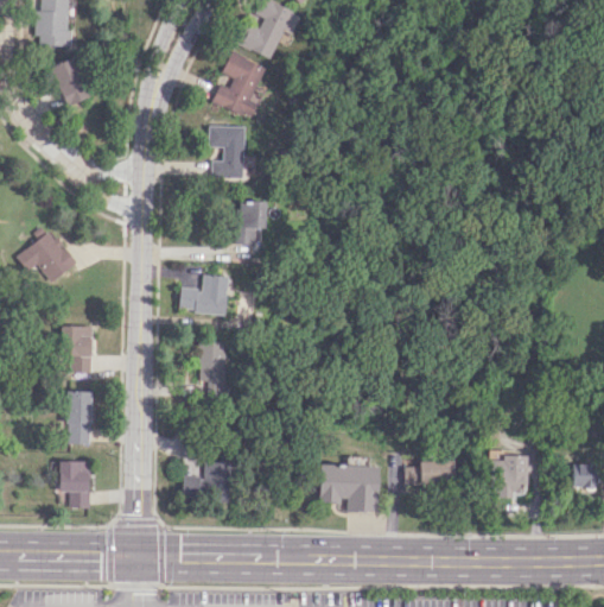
[(69,30),(69,0),(42,0),(42,10),(38,10),(37,46),(78,46),(78,30),(69,30)]
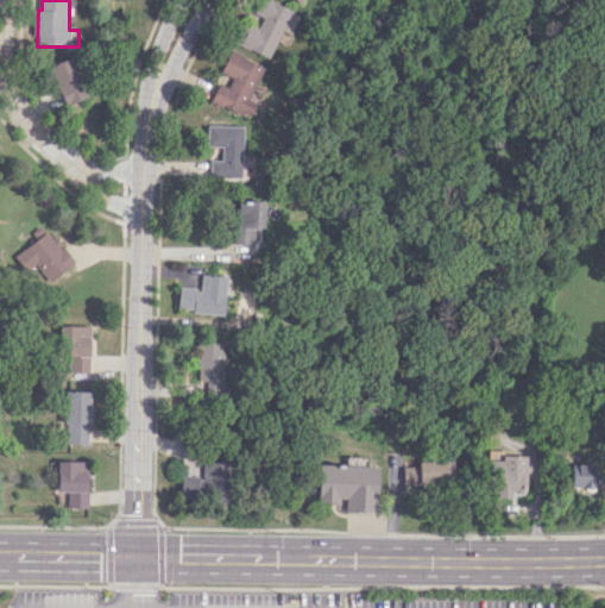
[(273,58),(282,31),(294,35),(301,13),(263,0),(260,0),(256,17),(262,18),(258,31),(243,25),(235,45),(273,58)]
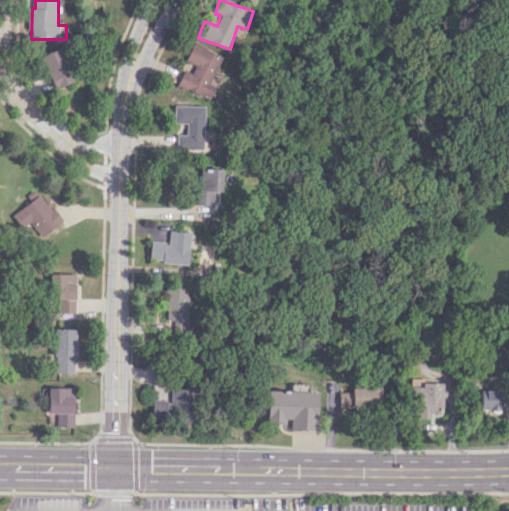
[(212,84),(224,56),(195,44),(187,62),(197,66),(194,74),(186,70),(180,86),(212,99),(218,86),(212,84)]
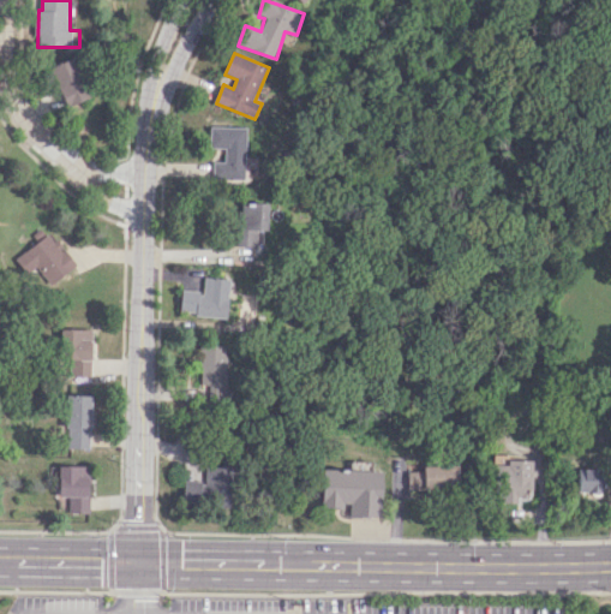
[(53,69),(71,107),(95,96),(77,58),(53,69)]
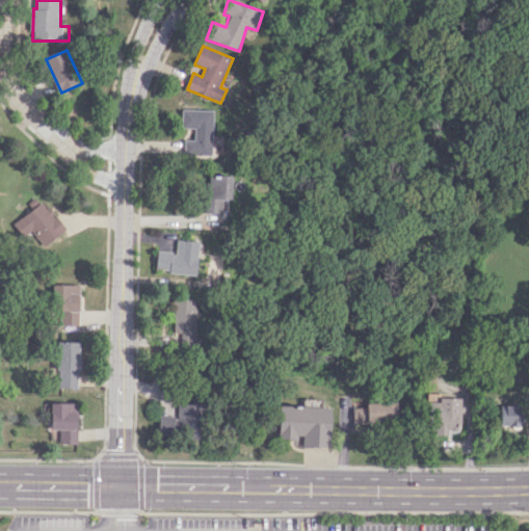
[(215,111),(183,110),(183,128),(196,129),(195,140),(187,140),(186,156),(214,156),(215,111)]
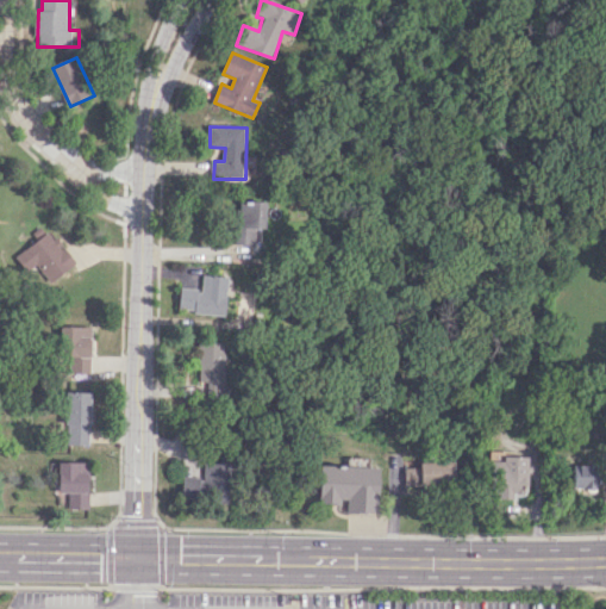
[(267,202),(239,202),(238,246),(266,246),(267,202)]
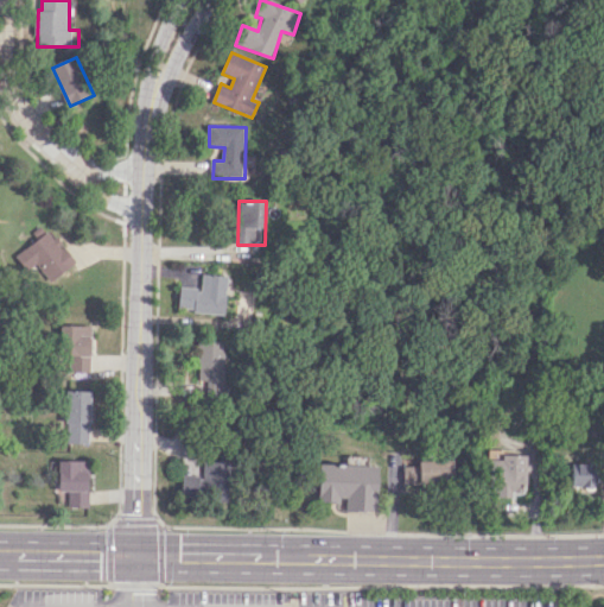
[(77,265),(48,225),(36,234),(40,240),(19,255),(30,271),(39,264),(53,283),(77,265)]
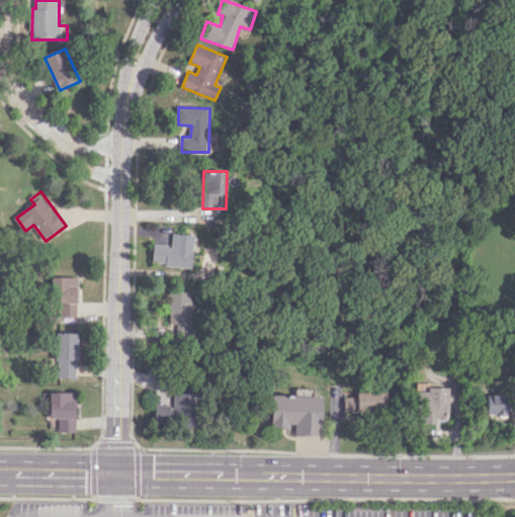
[(155,244),(154,265),(195,267),(197,235),(173,234),(172,246),(155,244)]
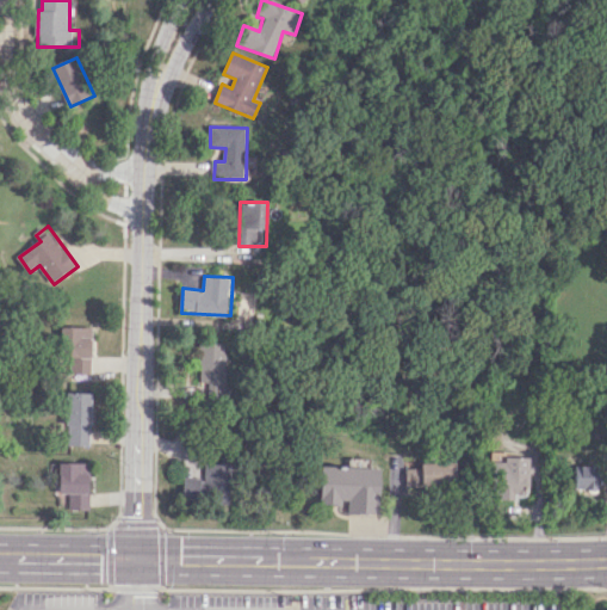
[(94,328),(68,327),(67,374),(93,375),(94,328)]
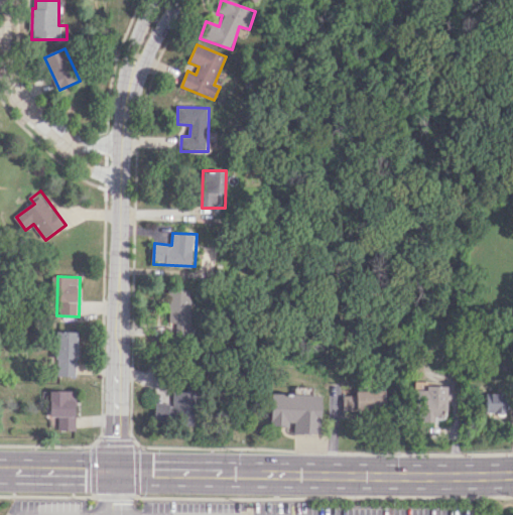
[(169,326),(177,326),(177,333),(191,334),(194,291),(170,290),(169,326)]
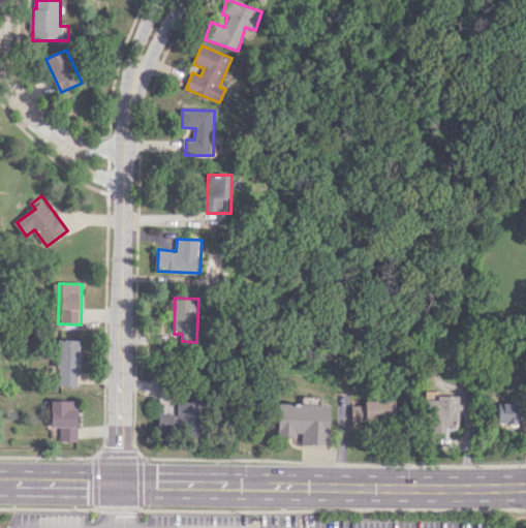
[(59,386),(80,386),(81,340),(60,340),(59,386)]
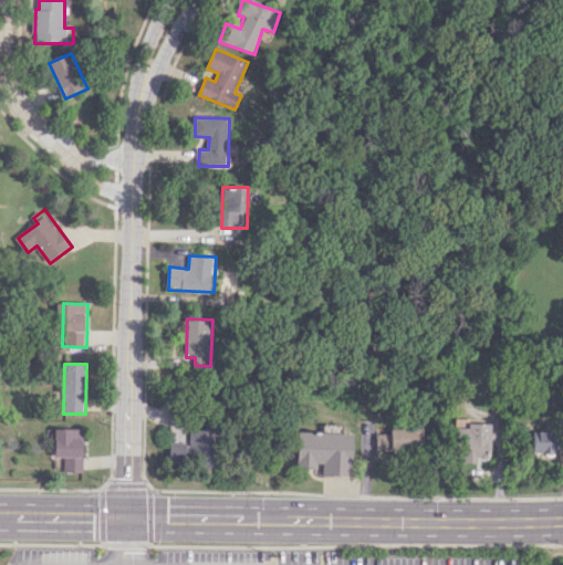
[(492,425),(469,424),(468,462),(491,463),(492,425)]
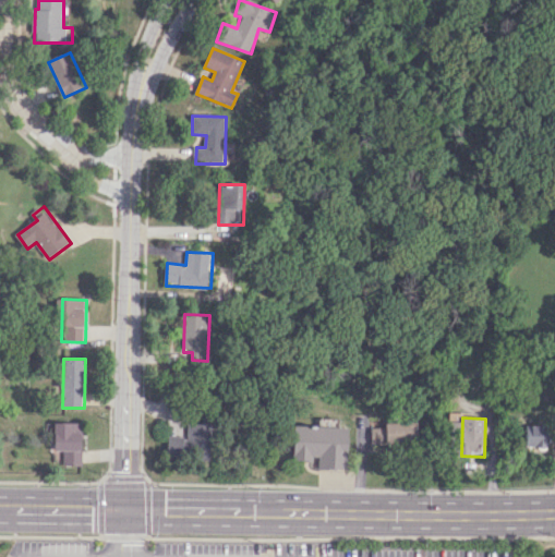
[(418,445),(419,420),(369,420),(369,445),(418,445)]
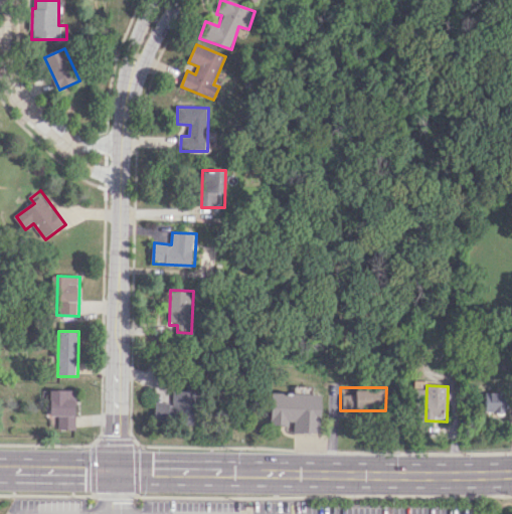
[(50,416),(58,416),(58,430),(74,430),(75,390),(50,390),(50,416)]
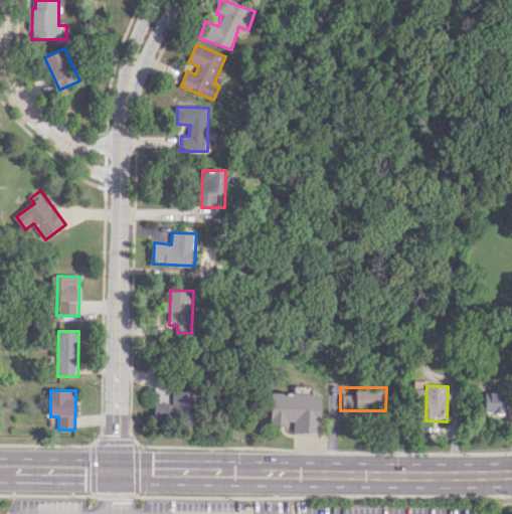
[(194,423),(195,392),(173,391),(173,403),(156,403),(156,422),(194,423)]
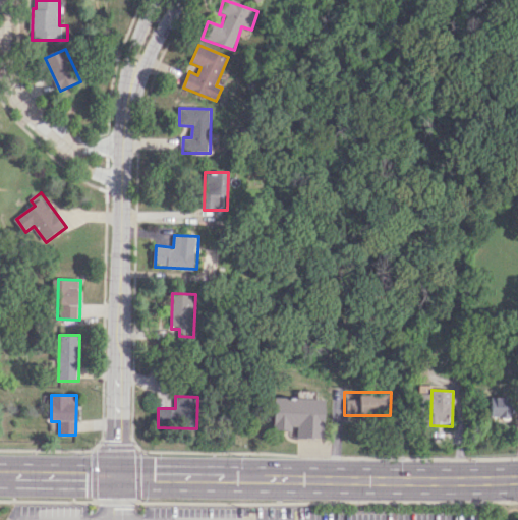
[(326,439),(327,399),(276,398),(275,430),(296,430),(296,439),(326,439)]
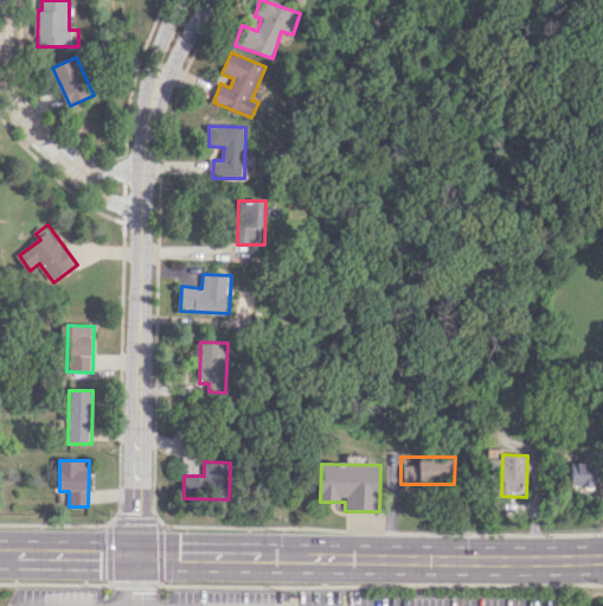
[(597,490),(598,464),(572,464),(572,489),(597,490)]
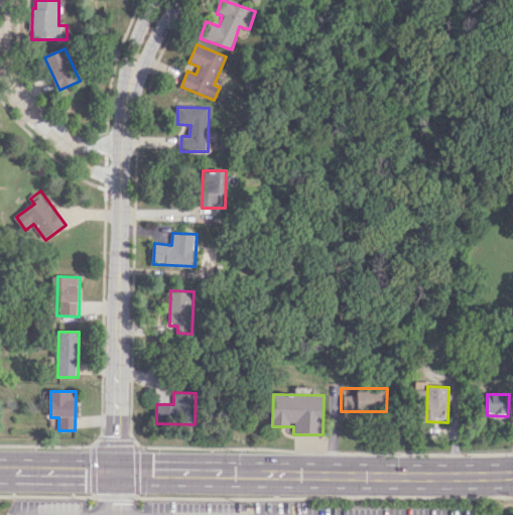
All buildings are outlined.
